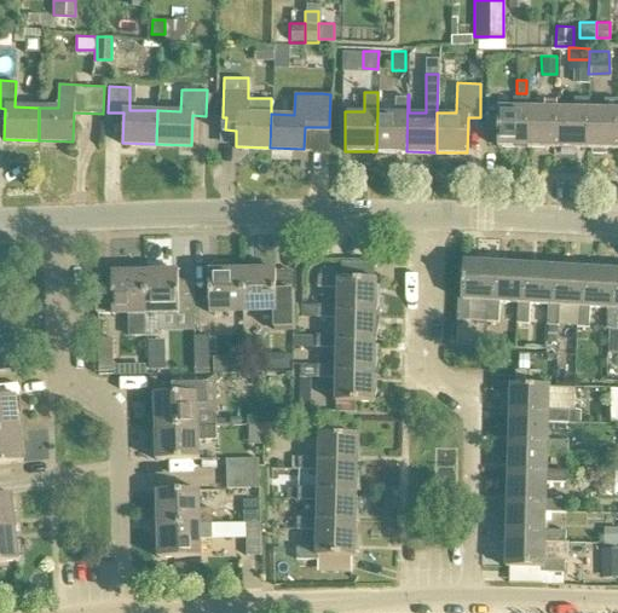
[(512,105),(497,105),(497,104),(484,104),(484,136),(496,136),(496,145),(527,146),(527,105),(526,105),(526,93),(517,93),(512,93),(512,105)]
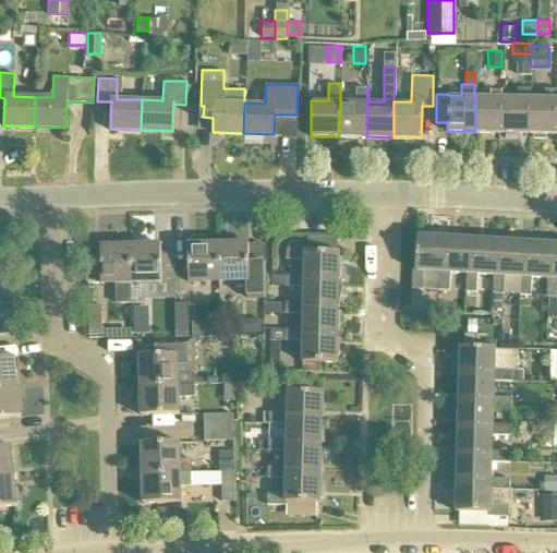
[(356,101),(340,101),(339,136),(366,136),(367,85),(358,85),(356,101)]
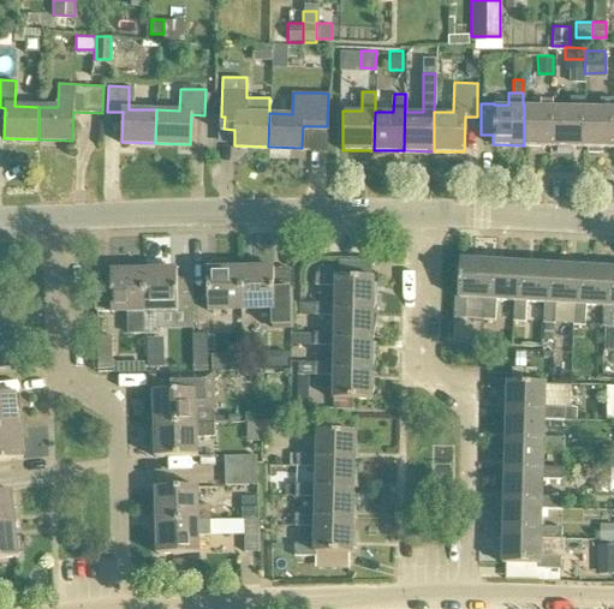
[(583,145),(586,145),(586,151),(598,151),(598,147),(613,147),(613,94),(600,94),(600,106),(584,106),(583,145)]
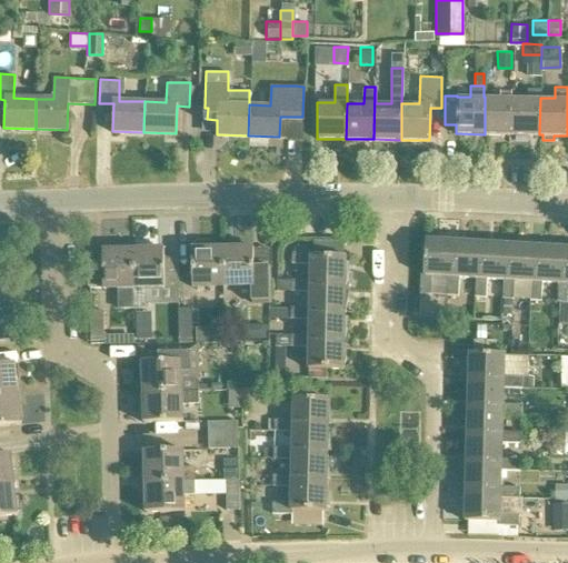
[(485,134),(511,134),(512,98),(485,97),(485,134)]
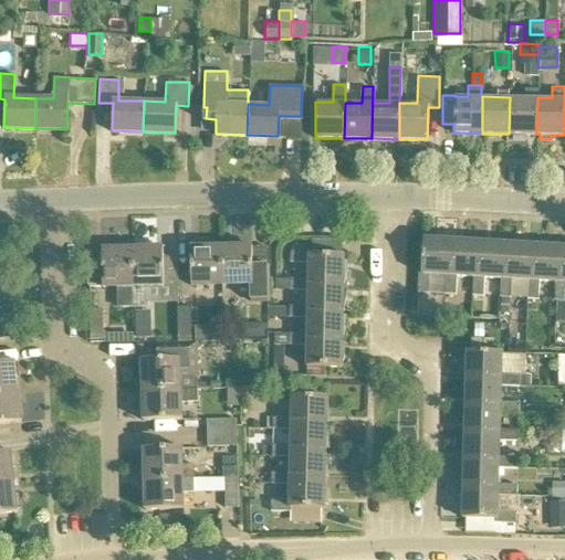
[(509,134),(536,134),(537,97),(510,97),(509,134)]
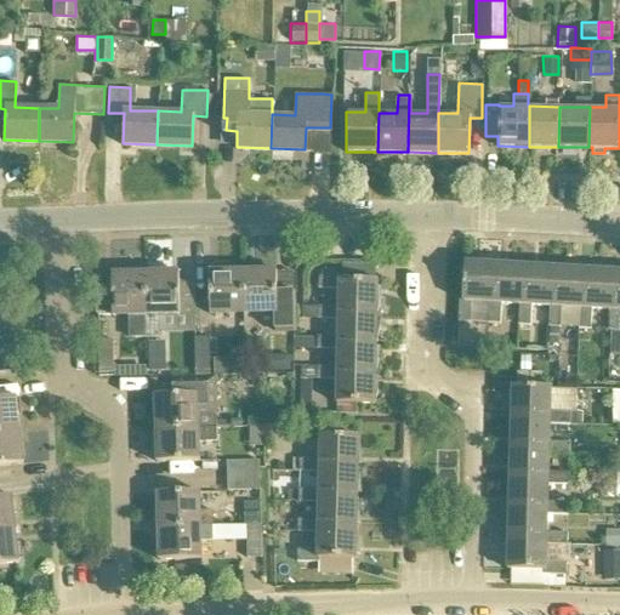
[(490,301),(493,265),(462,262),(460,297),(458,297),(456,318),(468,319),(470,300),(488,301),(490,301)]
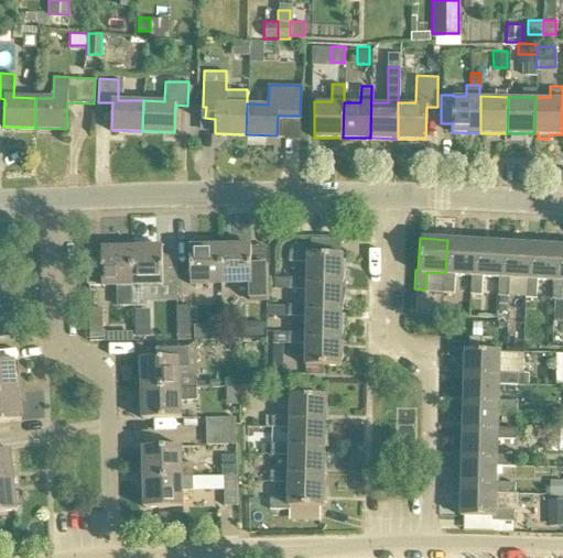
[(296,239),(296,250),(288,250),(288,261),(304,262),(304,279),(304,280),(340,280),(342,252),(310,251),(310,239),(296,239)]
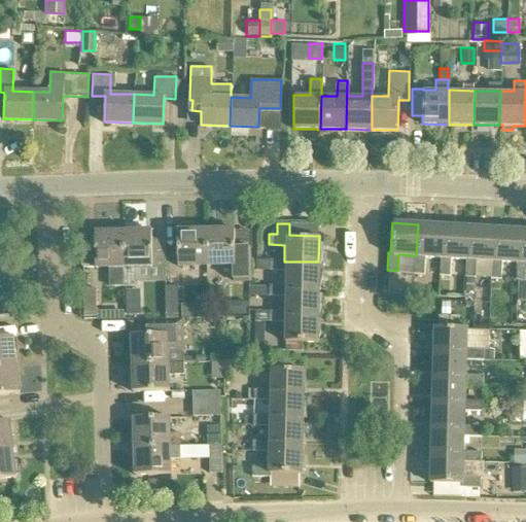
[(444,225),(418,224),(416,255),(414,255),(413,273),(423,273),(424,256),(440,256),(442,257),(444,225)]
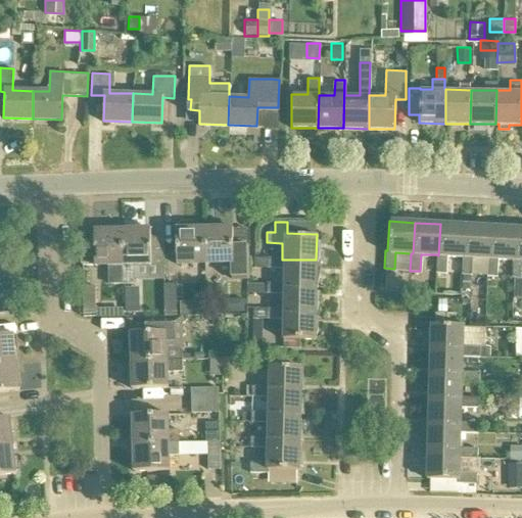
[(446,255),(462,256),(464,256),(466,226),(440,224),(438,255),(436,254),(435,272),(445,272),(446,255)]
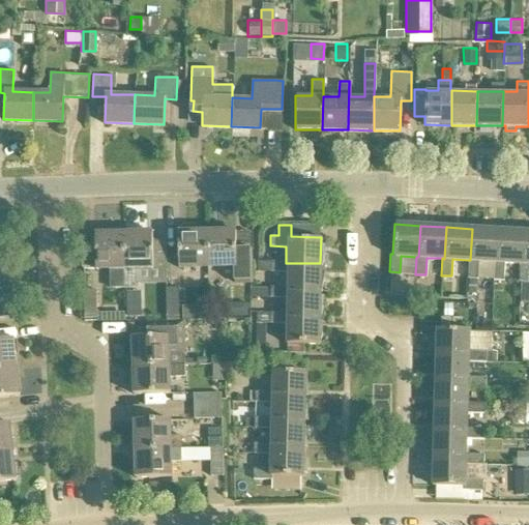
[(477,261),(493,262),(497,262),(499,231),(472,229),(470,260),(468,260),(467,279),(468,279),(476,279),(477,279),(477,261)]
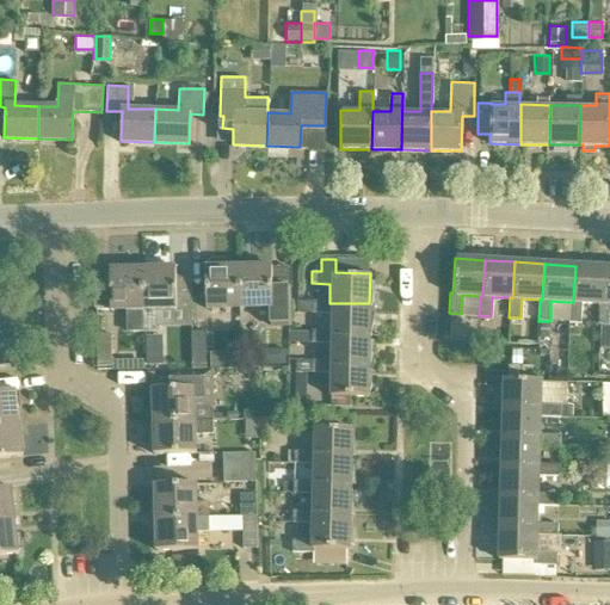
[(271,265),(238,266),(239,306),(270,304),(270,323),(289,323),(288,285),(271,285),(271,265)]
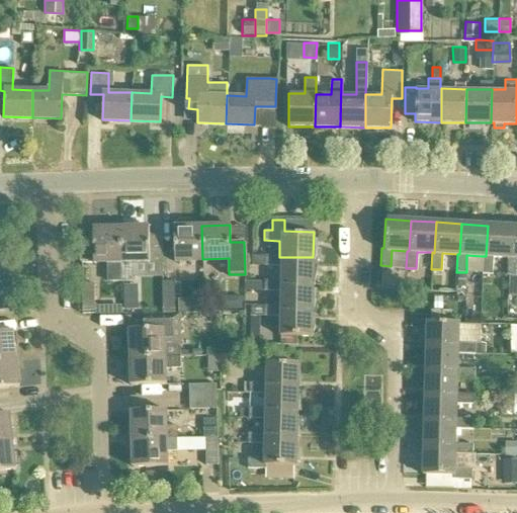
[(174,227),(175,259),(202,259),(201,226),(174,227)]
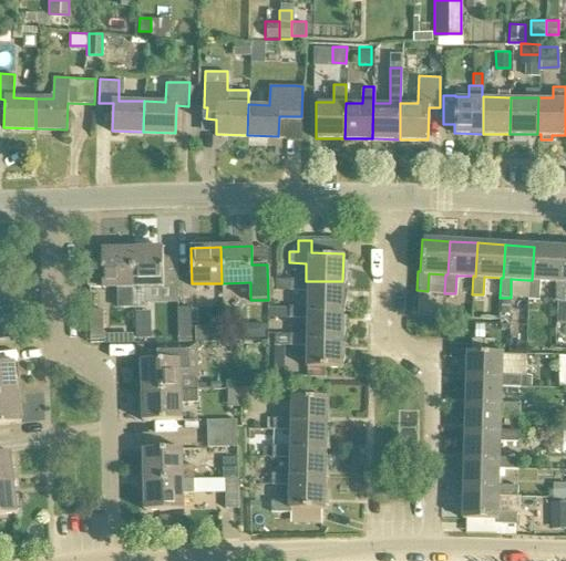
[(538,280),(555,281),(559,281),(562,248),(534,247),(532,280),(527,280),(526,298),(537,298),(538,280)]
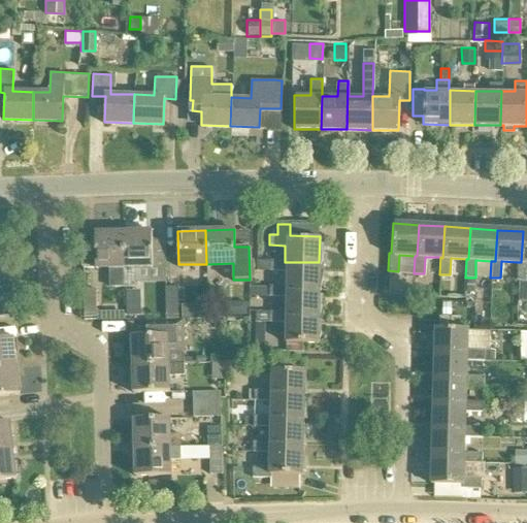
[(96,265),(110,265),(110,276),(111,276),(111,285),(124,284),(123,231),(95,232),(96,265)]
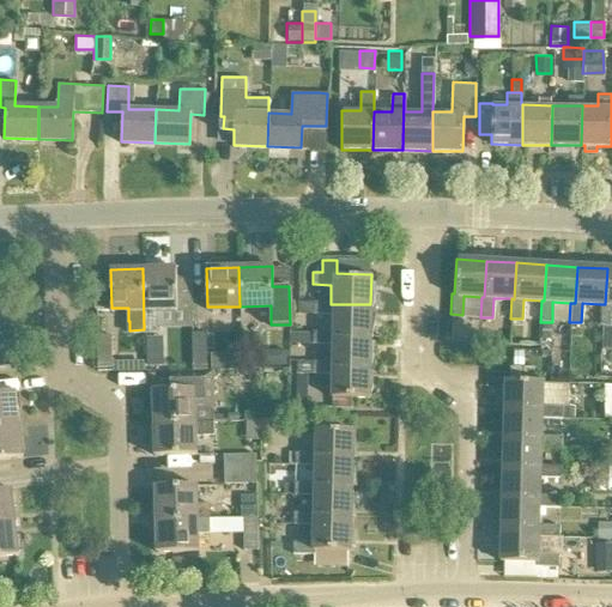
[(161,308),(175,308),(176,317),(194,317),(193,273),(175,274),(175,268),(143,268),(144,329),(161,329),(161,308)]
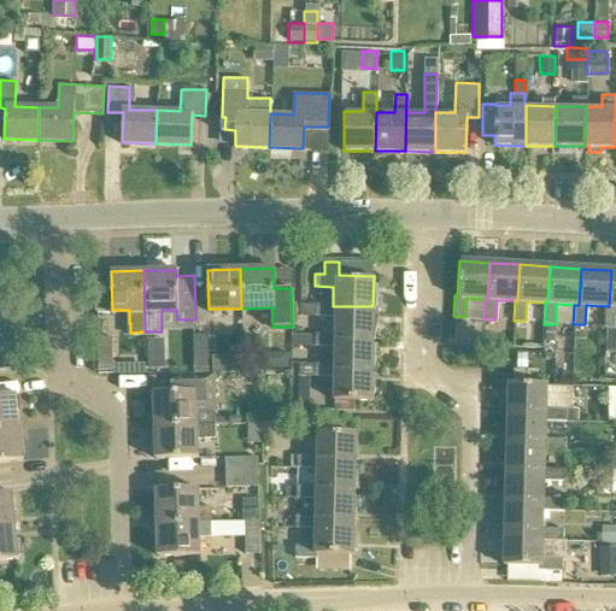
[(615,327),(615,310),(615,270),(611,270),(609,306),(604,306),(603,327),(605,327),(604,347),(615,347),(615,327)]
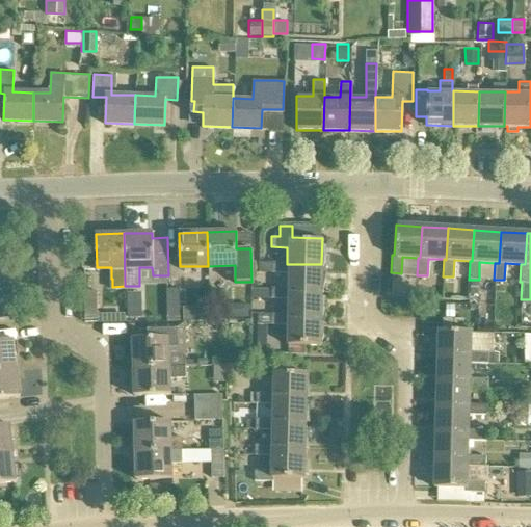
[(259,271),(271,272),(287,272),(286,288),(286,290),(320,291),(321,264),(287,264),(287,263),(259,263),(259,271)]
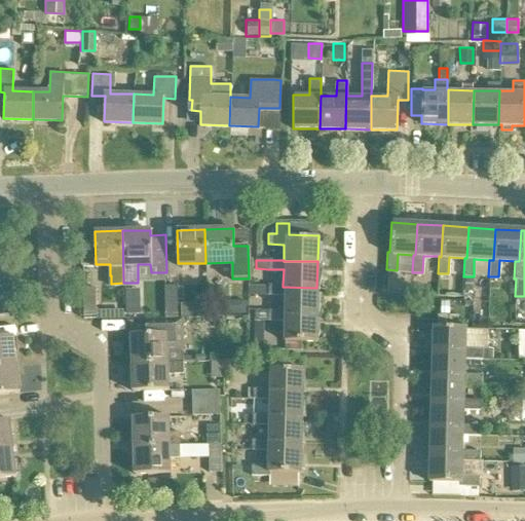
[(464,276),(463,290),(472,290),(473,276),(464,276)]
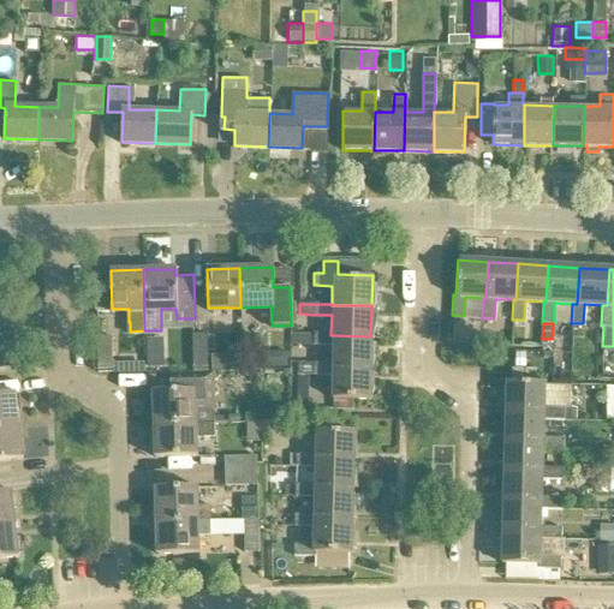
[(174,358),(174,365),(208,364),(207,329),(192,329),(192,358),(174,358)]
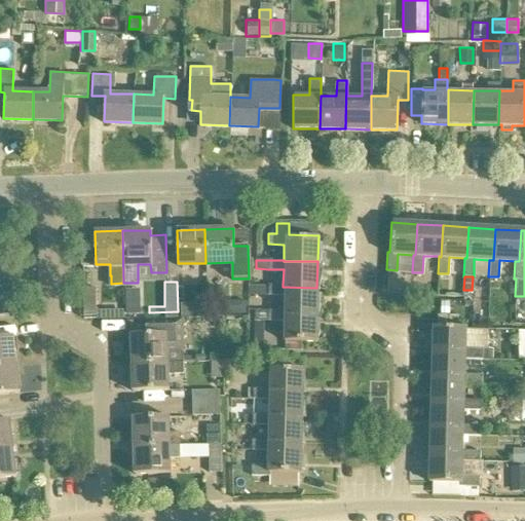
[(97,285),(84,285),(84,313),(97,312),(97,285)]
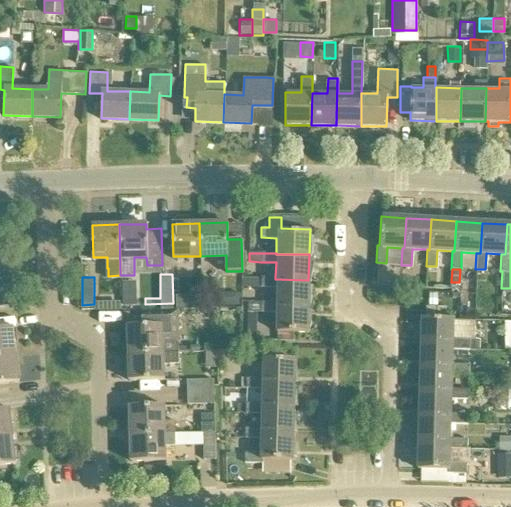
[(127,300),(141,299),(141,277),(127,277),(127,300)]
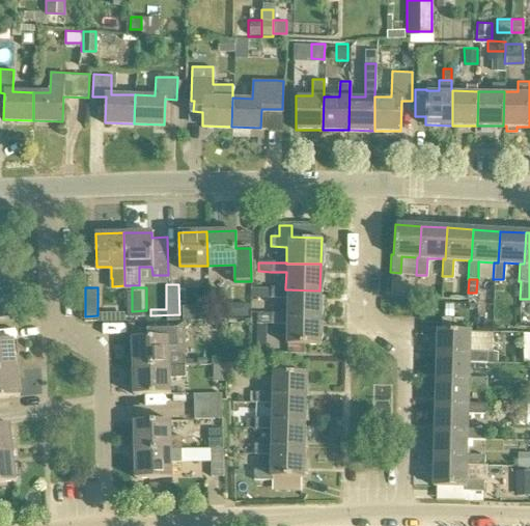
[(251,297),(270,298),(285,298),(286,313),(286,316),(319,316),(319,291),(285,289),(285,287),(252,287),(251,297)]
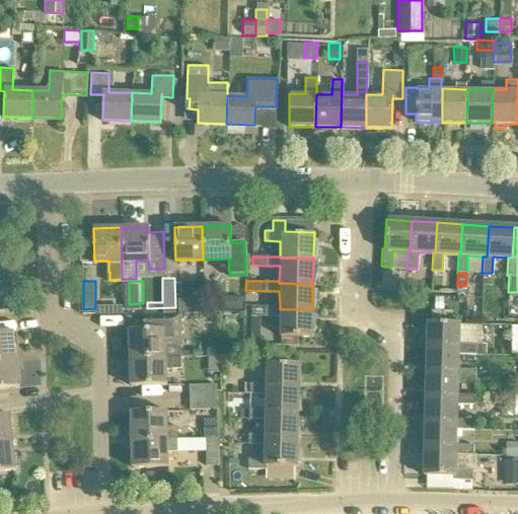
[(241,295),(233,295),(228,300),(228,308),(241,308),(241,295)]
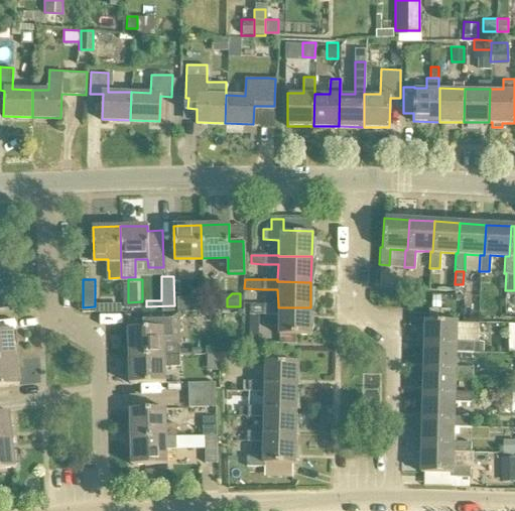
[(431,305),(439,306),(440,293),(432,293),(431,305)]
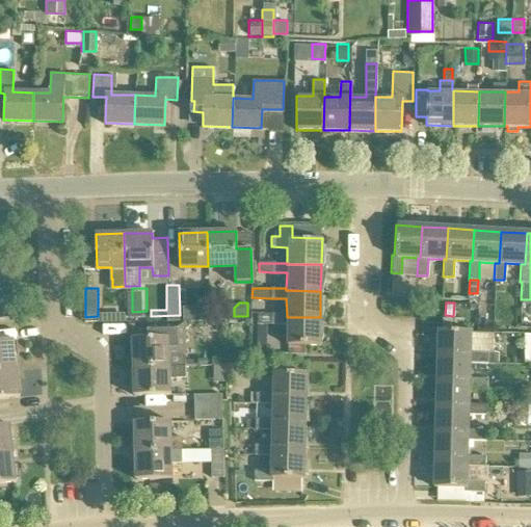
[(287,325),(287,343),(302,343),(319,344),(320,317),(287,317),(287,314),(257,313),(257,324),(287,325)]
